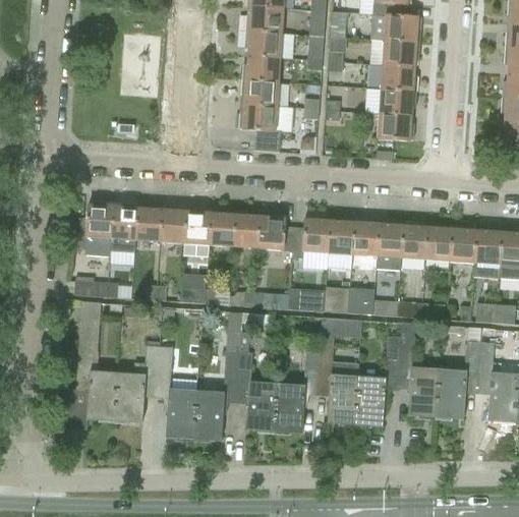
[(311,0),(311,9),(326,10),(326,0),(311,0)]
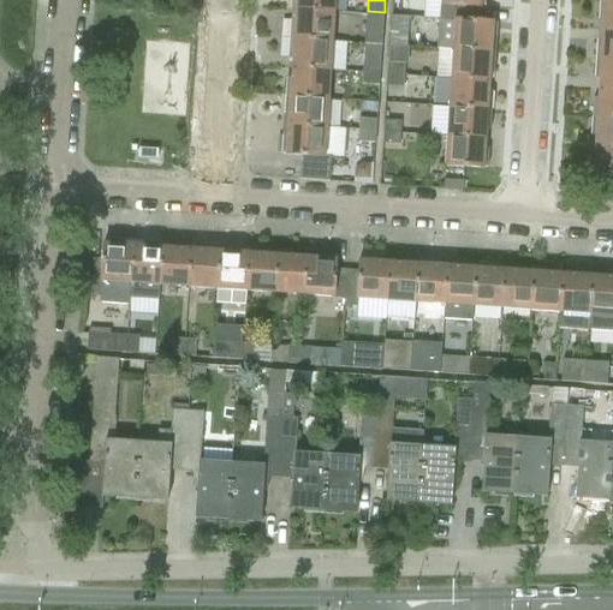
[(427,0),(426,15),(441,16),(441,1),(471,4),(484,5),(484,0),(427,0)]
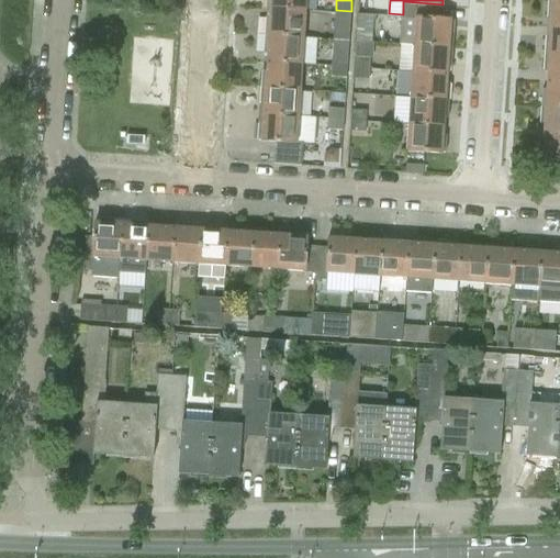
[(551,17),(550,25),(559,25),(559,0),(549,0),(547,15),(551,17)]
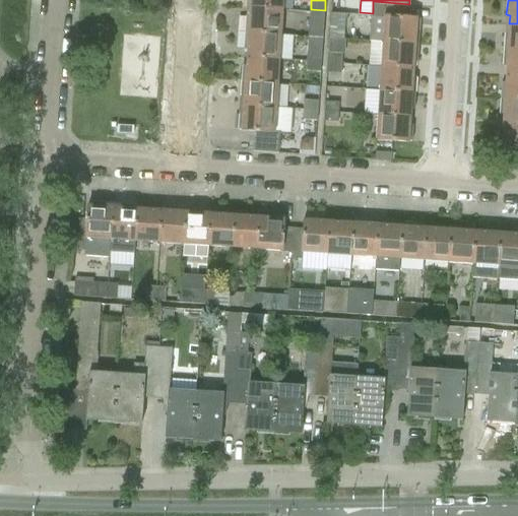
[(373,13),(371,39),(383,40),(418,42),(419,25),(416,25),(417,16),(397,14),(397,13),(398,3),(373,1),(373,13)]
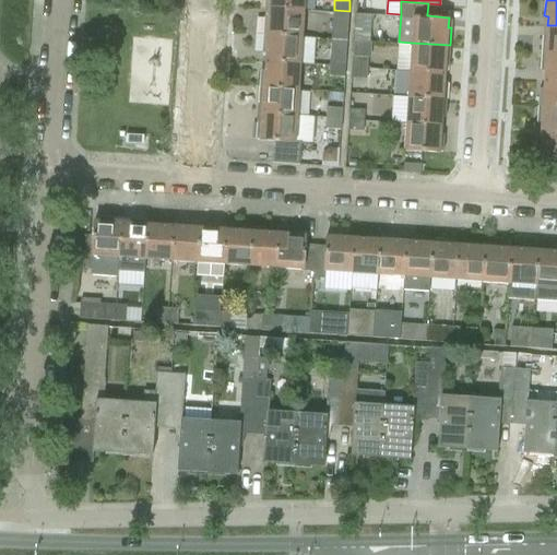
[(265,14),(264,32),(304,35),(306,8),(270,6),(269,15),(265,14)]
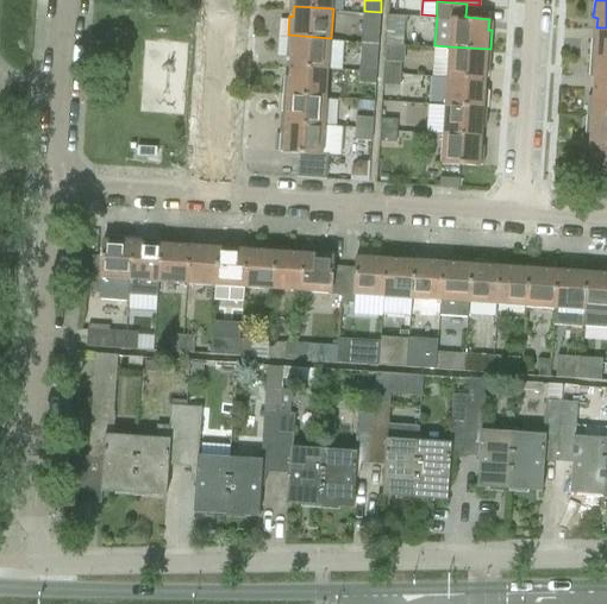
[(364,11),(362,39),(379,41),(381,12),(364,11)]
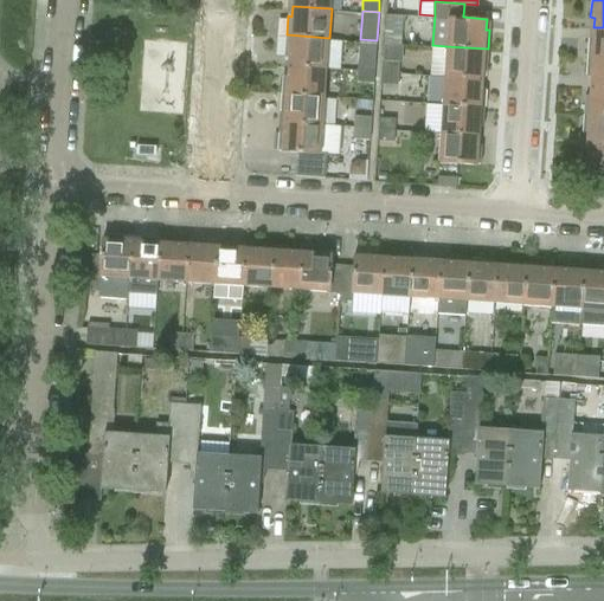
[(386,13),(384,40),(402,41),(404,14),(386,13)]
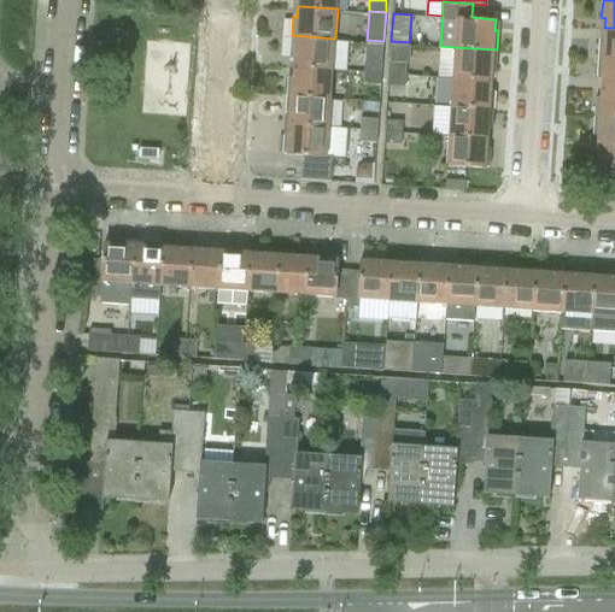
[(599,36),(598,56),(614,57),(614,28),(604,28),(604,37),(599,36)]
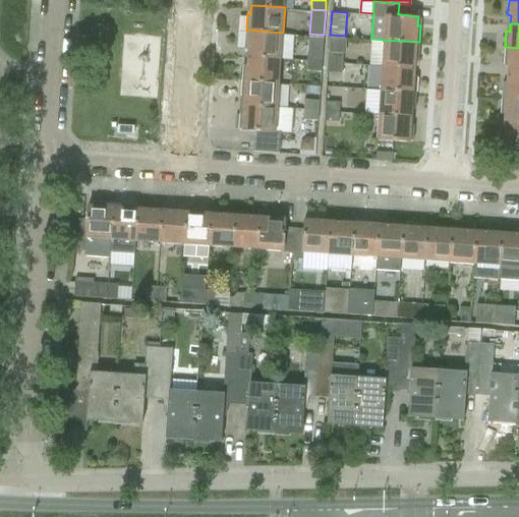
[(248,46),(248,54),(281,57),(283,33),(246,30),(245,46),(248,46)]
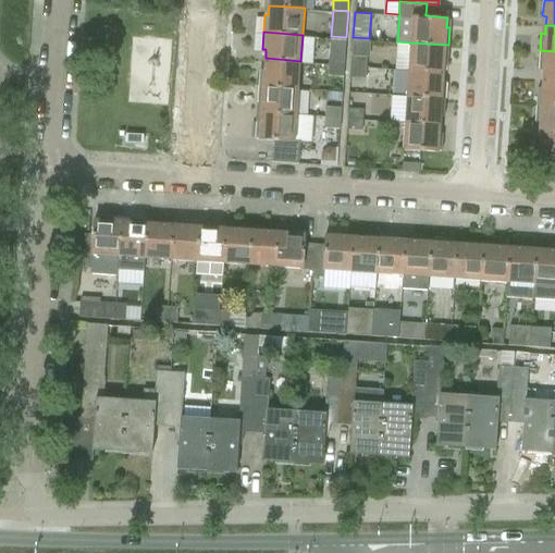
[(331,36),(329,62),(344,63),(346,37),(331,36)]
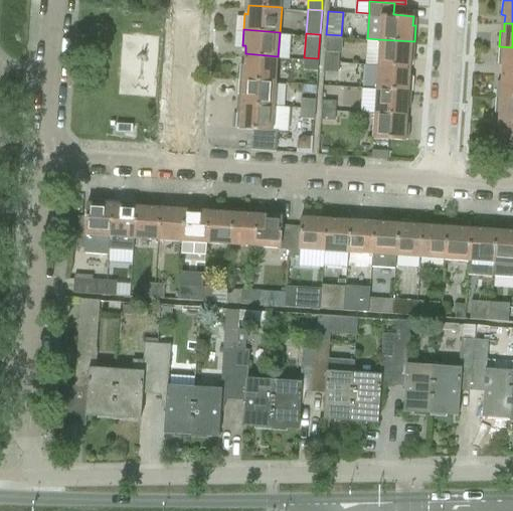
[(326,49),(339,50),(343,50),(343,35),(341,35),(326,34),(326,49)]
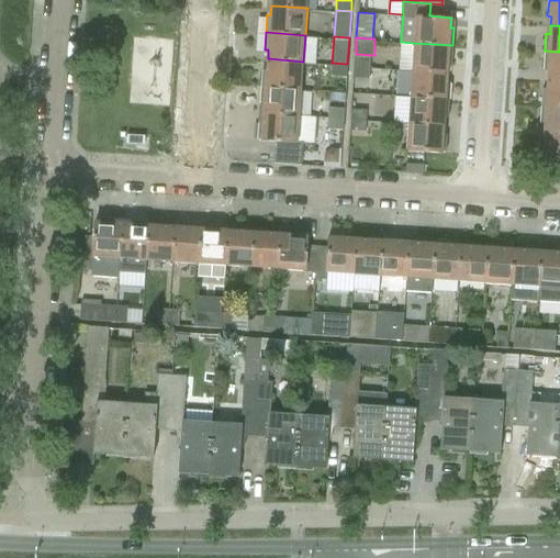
[(414,43),(412,69),(448,70),(448,62),(451,62),(452,45),(414,43)]
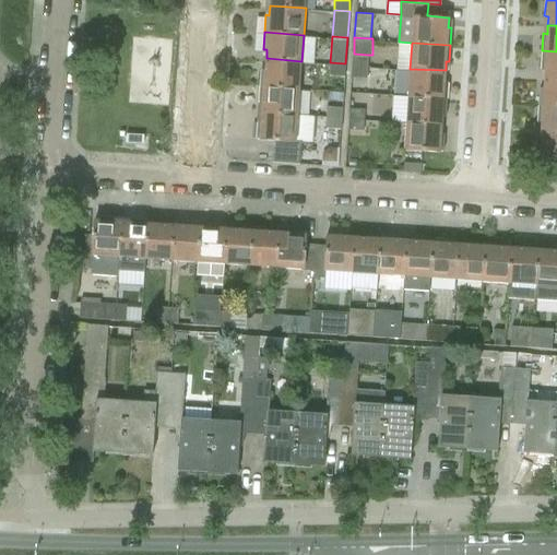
[(545,68),(544,77),(556,78),(556,51),(542,50),(541,68),(545,68)]
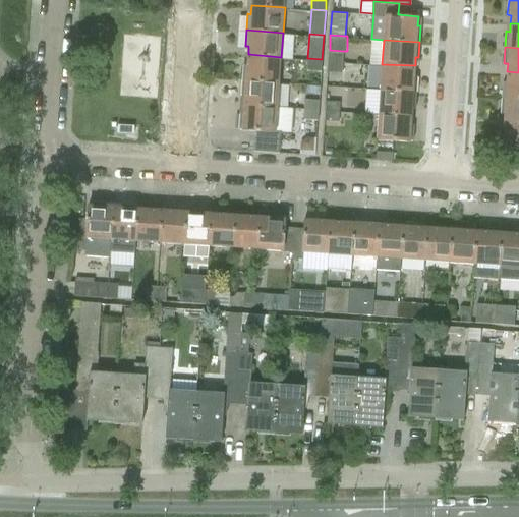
[(330,50),(329,60),(343,61),(343,51),(330,50)]
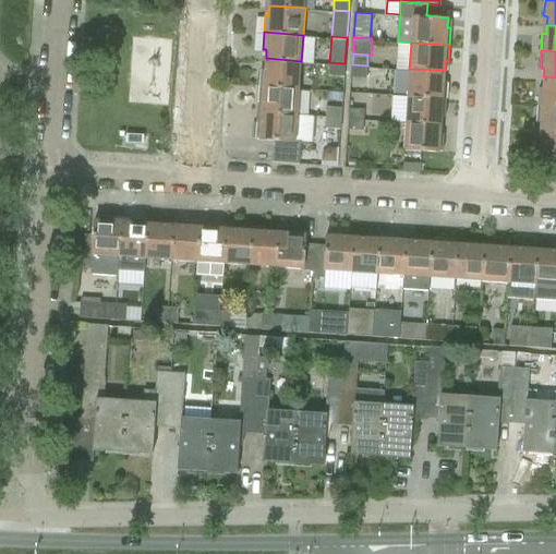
[(262,67),(261,84),(300,86),(301,61),(266,58),(265,68),(262,67)]
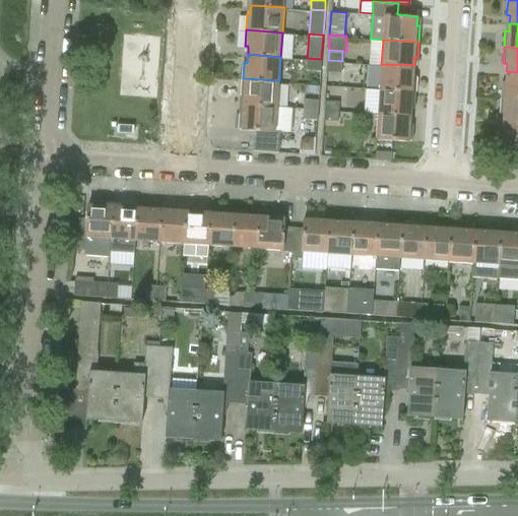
[(321,59),(307,58),(307,69),(321,70),(321,59)]
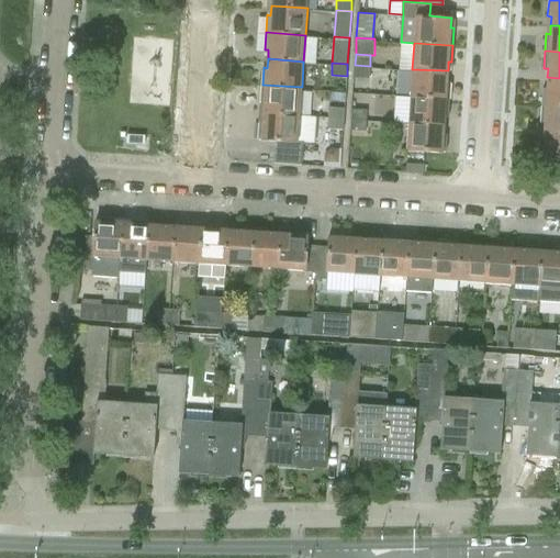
[(370,66),(355,65),(354,75),(369,76),(370,66)]
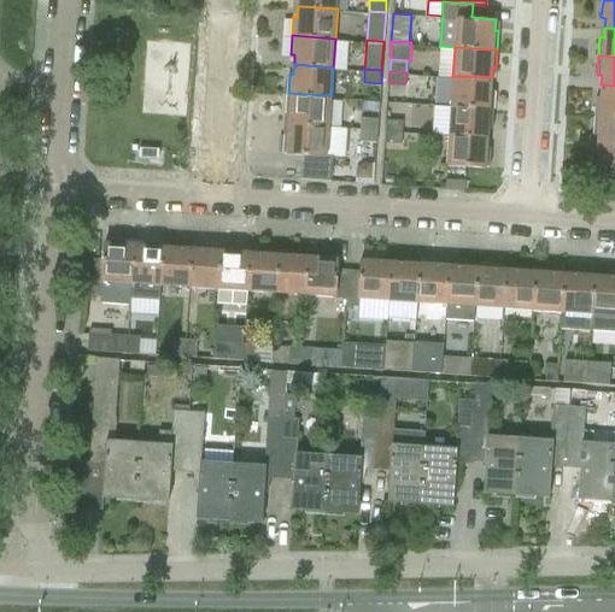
[(452,76),(451,105),(493,107),(495,88),(491,88),(492,77),(452,76)]
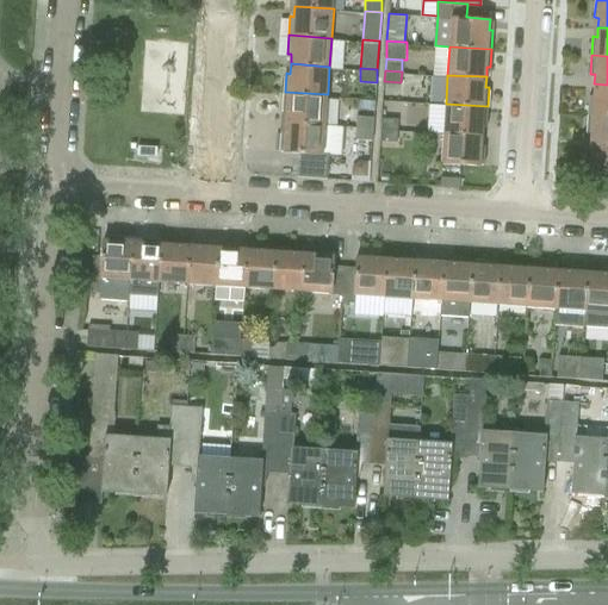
[(589,93),(588,113),(607,113),(607,85),(594,83),(593,93),(589,93)]
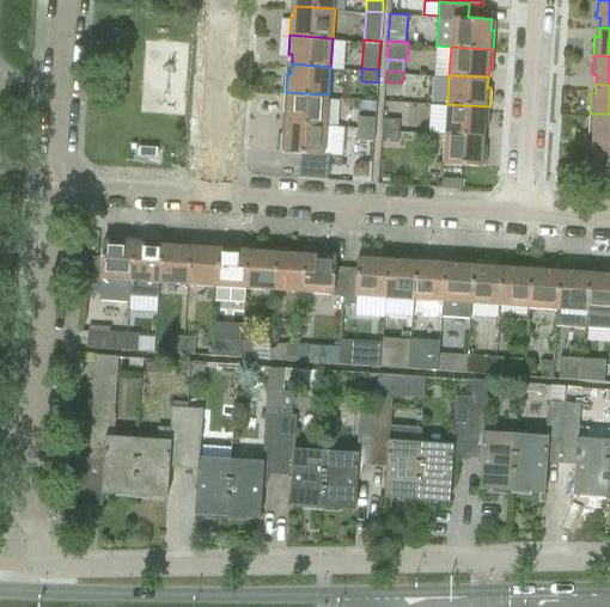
[(288,111),(288,121),(327,123),(329,94),(286,92),(285,111),(288,111)]
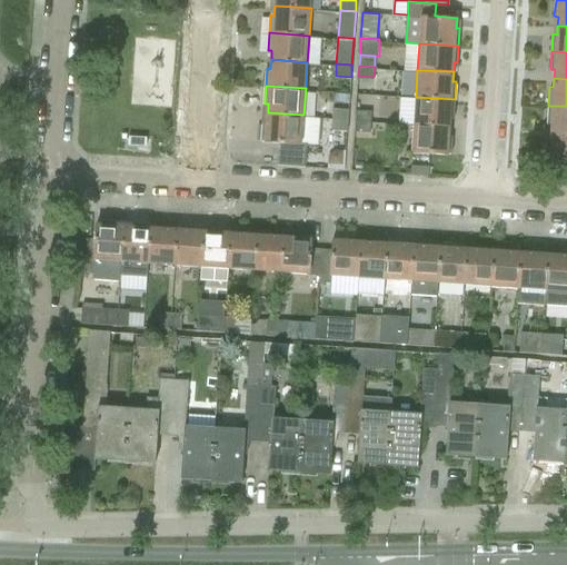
[(351,92),(335,91),(335,99),(350,100),(351,92)]
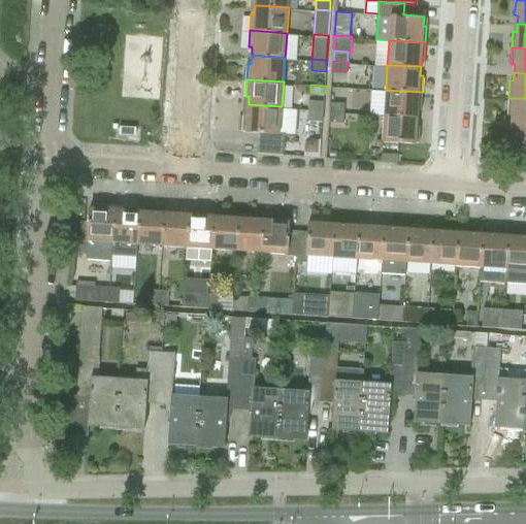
[(372,89),(370,113),(384,113),(417,116),(418,107),(421,107),(422,92),(386,90),(372,89)]
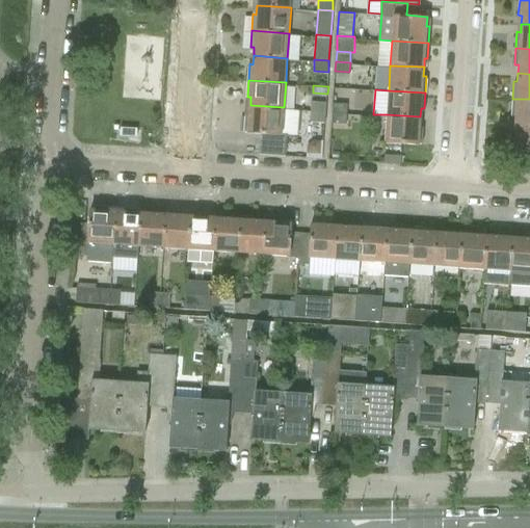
[(312,99),(311,109),(325,110),(326,100),(312,99)]
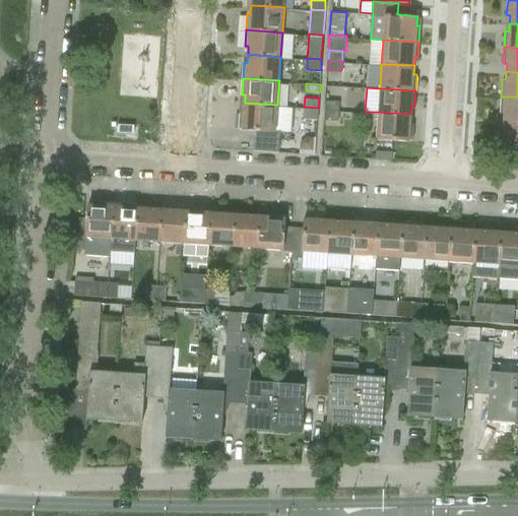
[(503,112),(503,120),(517,121),(517,97),(501,97),(500,112),(503,112)]
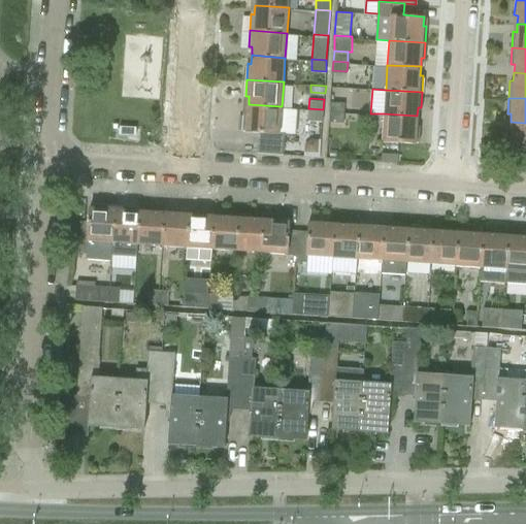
[(330,100),(329,109),(343,111),(344,101),(330,100)]
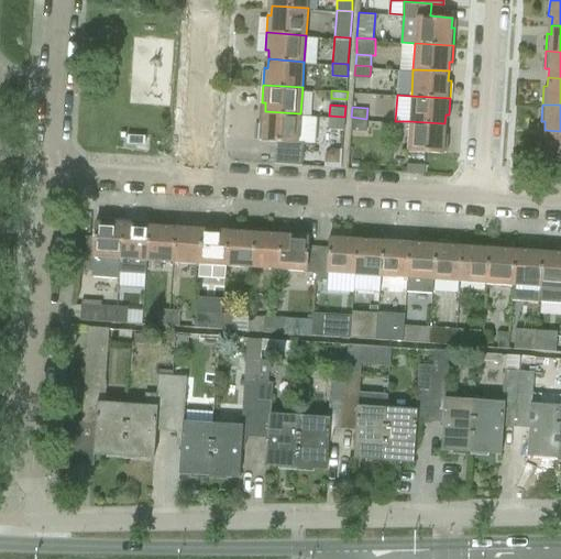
[(265,111),(264,120),(261,120),(260,136),(263,138),(263,139),(276,140),(275,161),(303,163),(305,140),(298,140),(300,113),(265,111)]
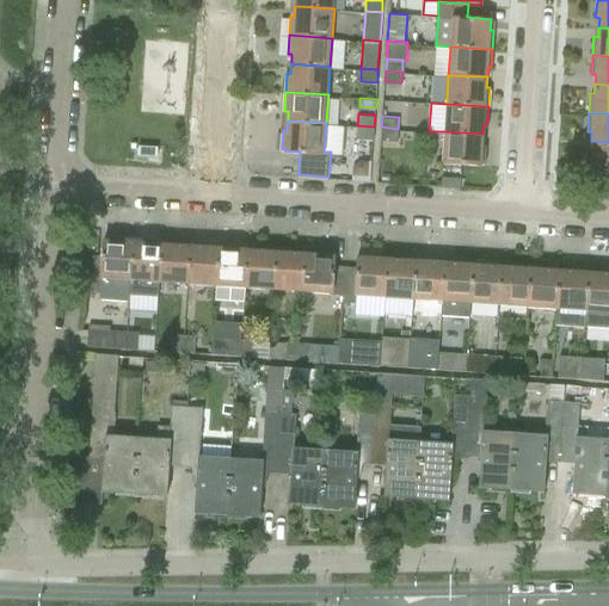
[(374,127),(357,125),(356,137),(374,138),(374,127)]
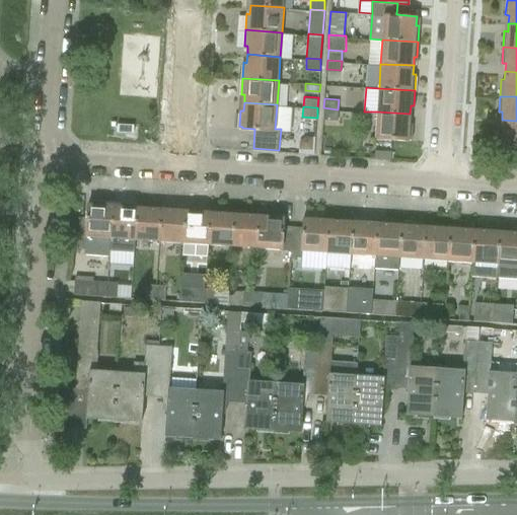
[(338,109),(323,107),(323,118),(338,119),(338,109)]
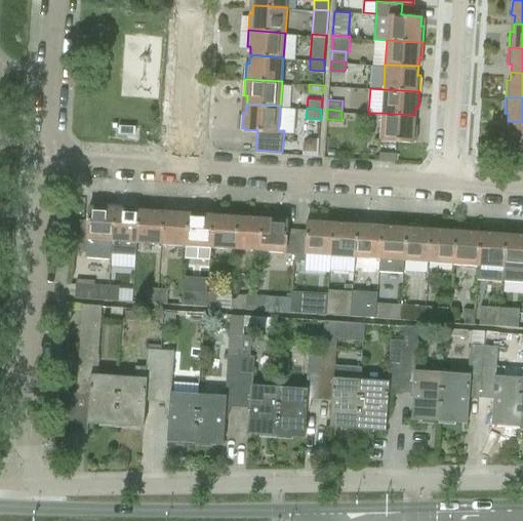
[(414,115),(381,113),(379,138),(413,141),(413,139),(415,139),(416,123),(414,123),(414,115)]
